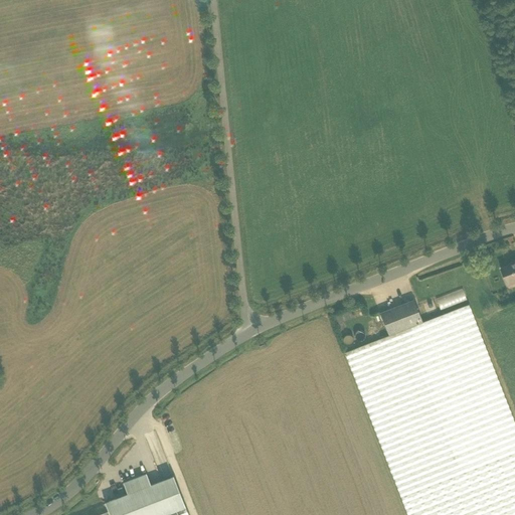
[(514,261),(513,262),(514,264),(501,269),(507,285),(514,282),(514,261)]
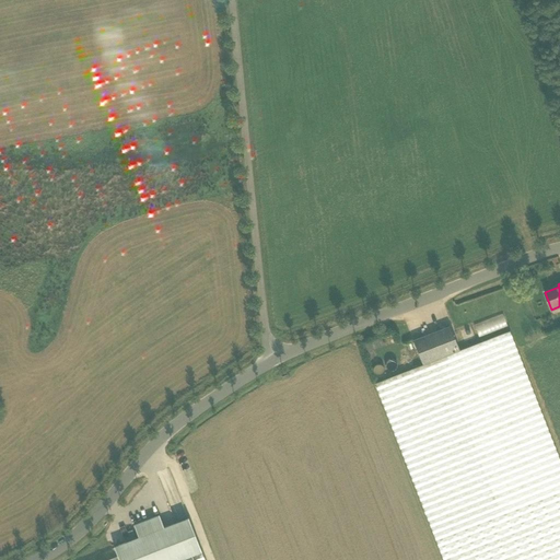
[(478,336),(506,325),(502,313),(474,324),(478,336)]
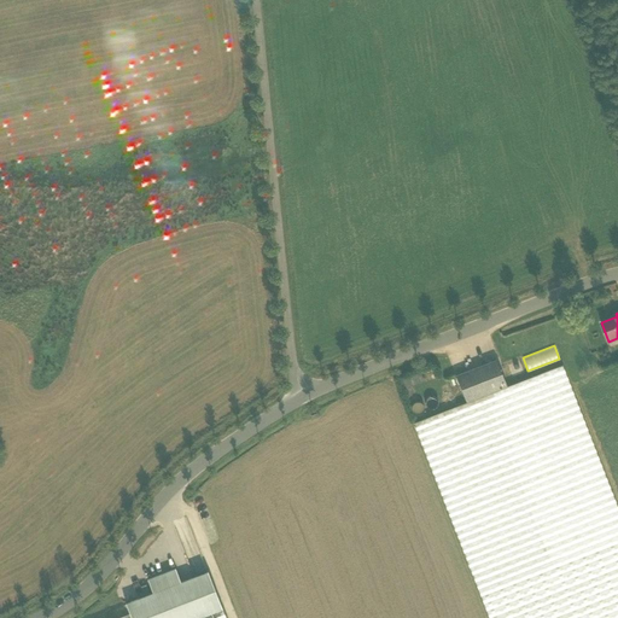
[(456,375),(467,403),(507,388),(496,360),(456,375)]
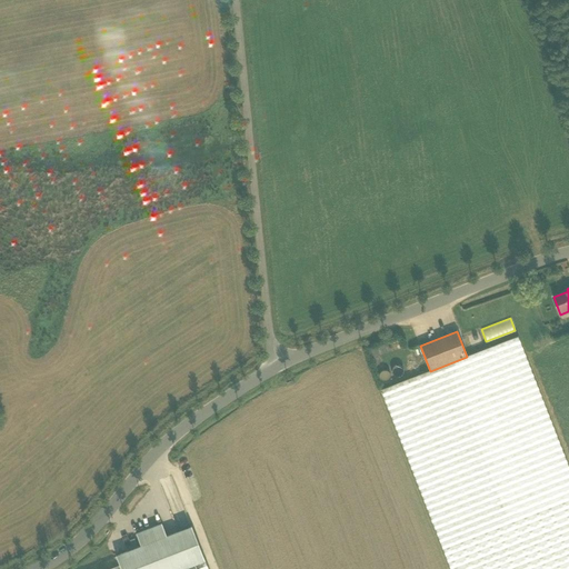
[(568,568),(568,467),(518,337),(467,357),(430,371),(381,390),(385,400),(449,568),(568,568)]
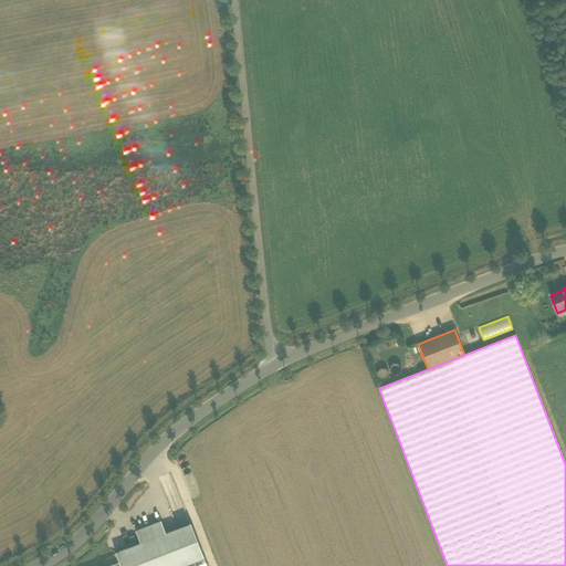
[(386,343),(368,347),(370,354),(388,349),(386,343)]
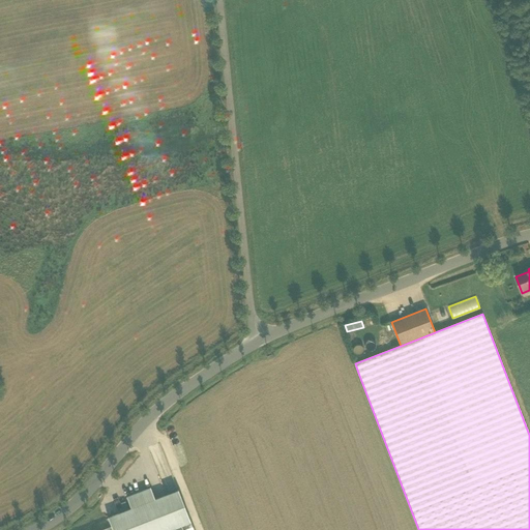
[(112,529),(170,529),(190,522),(178,491),(155,499),(150,488),(126,497),(131,508),(108,518),(111,526),(112,529)]
